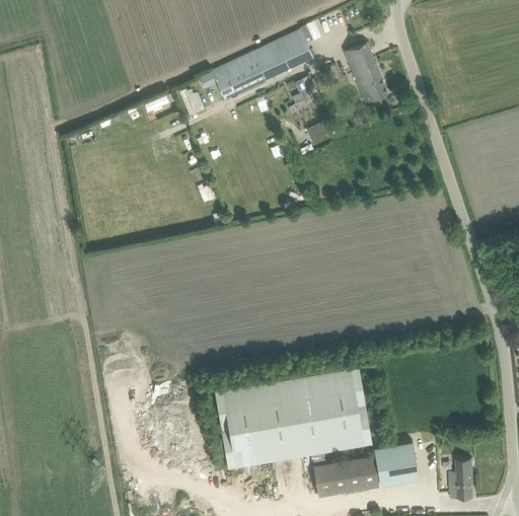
[(306,26),(300,28),(300,30),(306,44),(313,41),(306,26)]
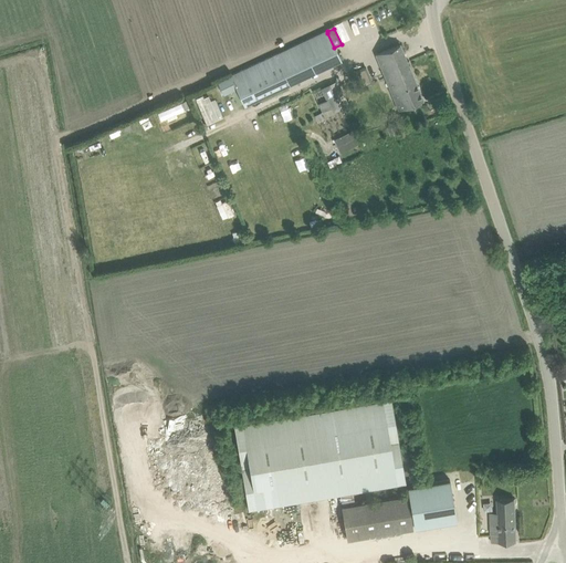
[(237,92),(244,108),(342,63),(334,48),(327,33),(230,79),(237,92)]
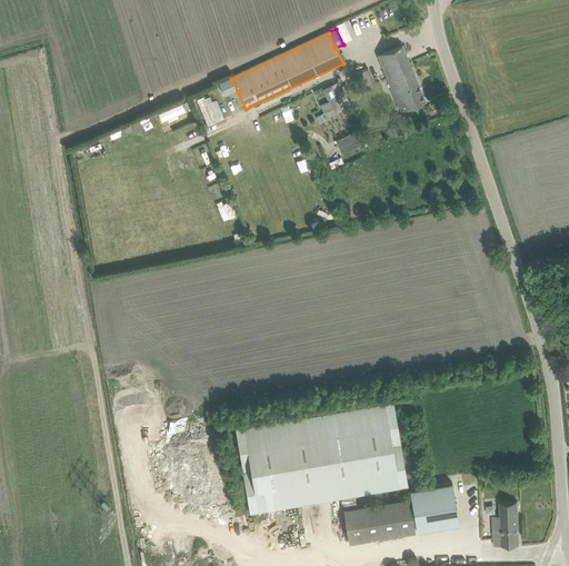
[(378,58),(400,113),(426,103),(402,48),(378,58)]
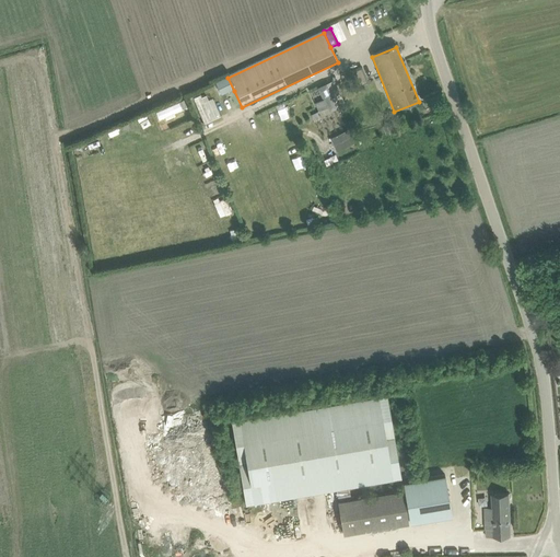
[(357,72),(350,74),(354,84),(357,90),(363,86),(357,72)]
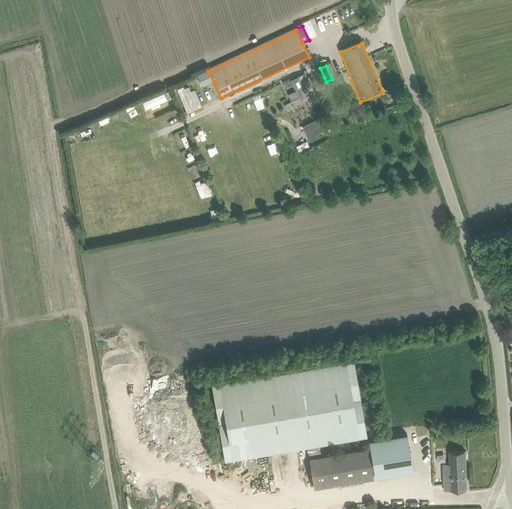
[(214,83),(208,71),(196,77),(202,89),(214,83)]
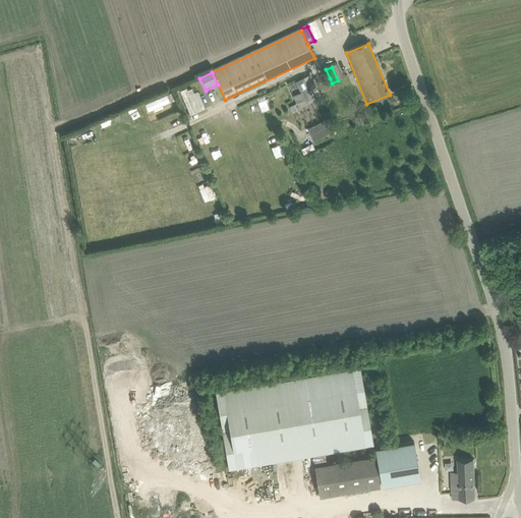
[(301,94),(293,98),(296,106),(304,102),(306,106),(313,103),(310,96),(305,84),(306,83),(305,82),(304,82),(303,80),(296,84),(301,94)]
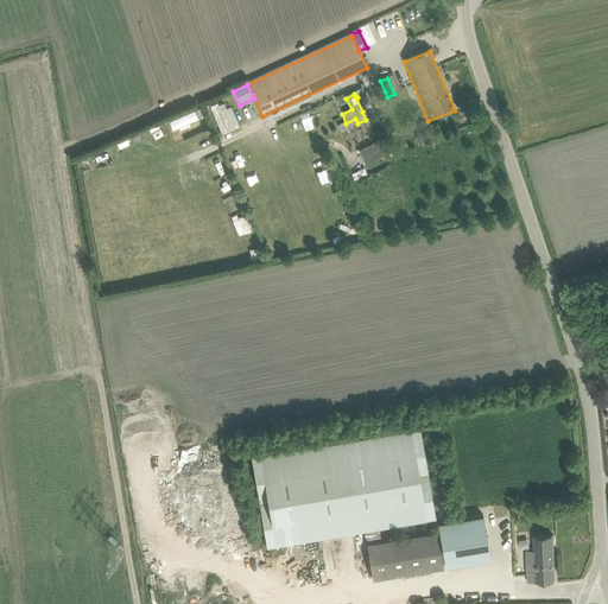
[(220,103),(211,107),(222,135),(232,132),(220,103)]
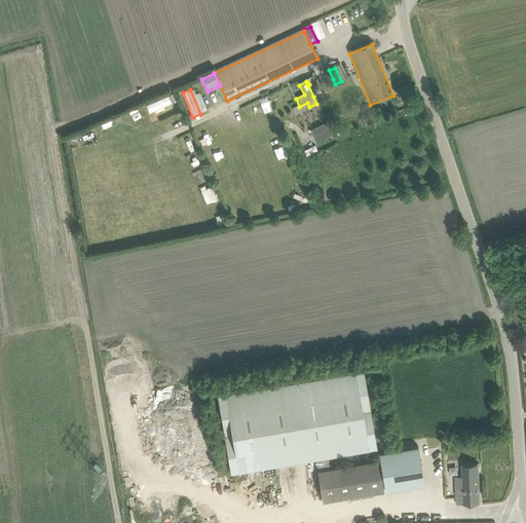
[(326,124),(310,132),(314,140),(321,138),(323,142),(332,137),(326,124)]
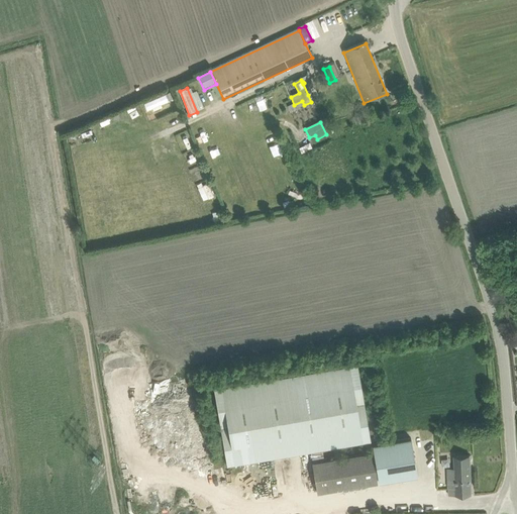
[(214,391),(226,467),(371,442),(357,367),(214,391)]
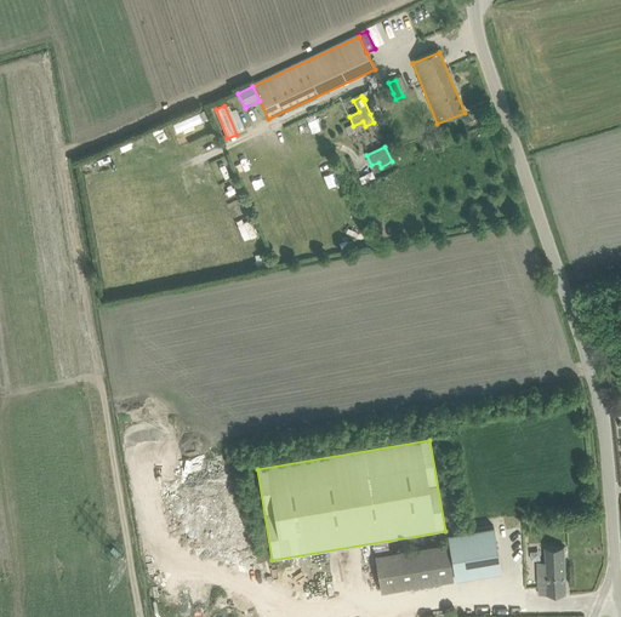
[(501,576),(494,531),(448,538),(455,583),(501,576)]
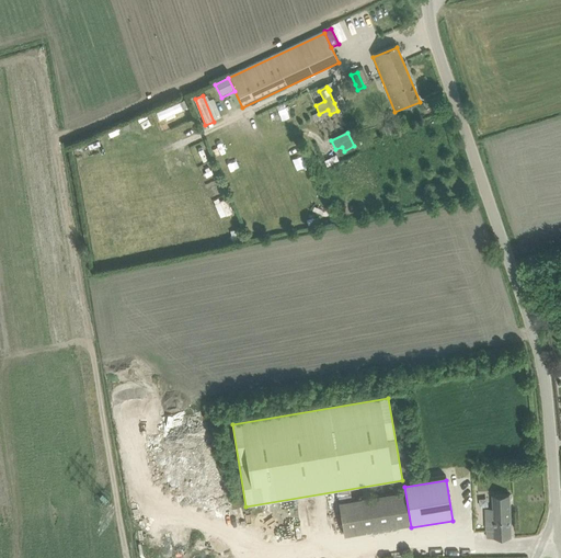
[(336,493),(338,503),(351,501),(350,491),(344,491),(344,492),(336,493)]
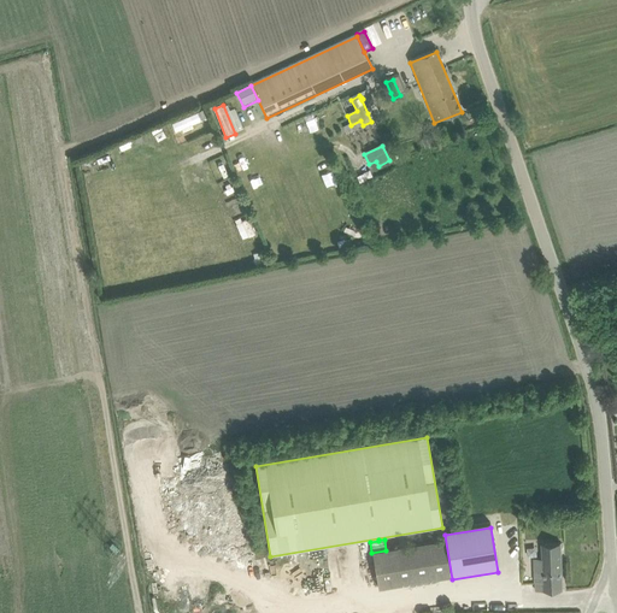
[(544,585),(535,585),(535,594),(563,593),(560,546),(541,547),(542,565),(534,565),(535,578),(542,578),(544,585)]
